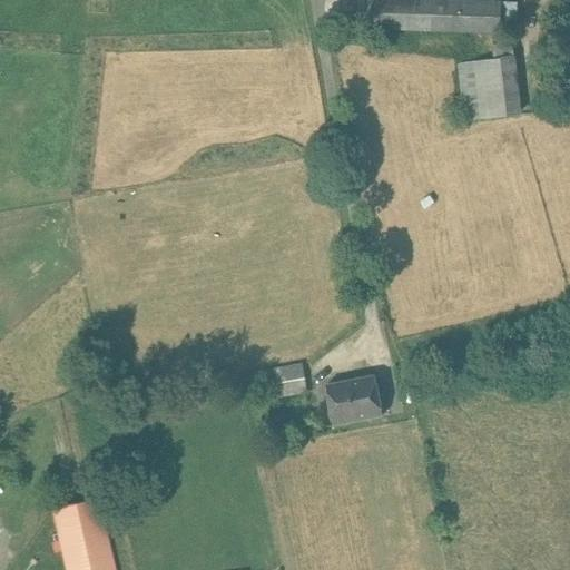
[(424,0),(369,0),(369,29),(498,33),(499,2),(424,0)]
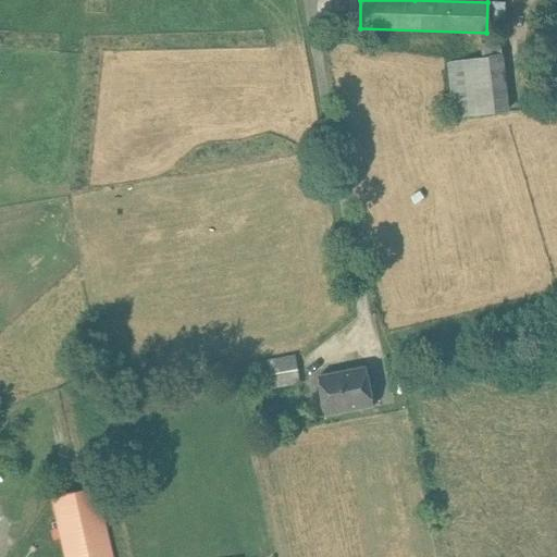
[(455,119),(511,112),(505,56),(503,56),(502,44),(483,46),(484,61),(449,64),(455,119)]
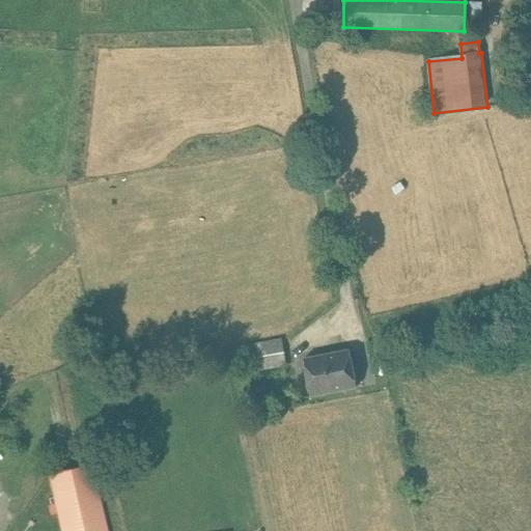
[(251,345),(255,371),(286,366),(282,340),(251,345)]
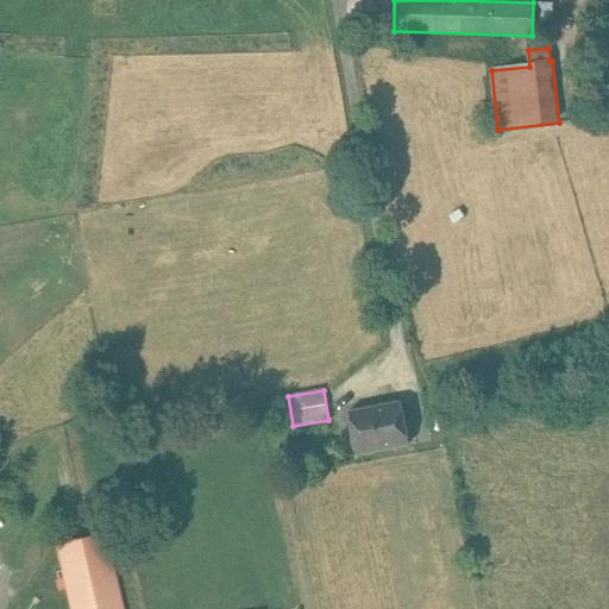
[(358,456),(410,445),(401,402),(350,413),(358,456)]
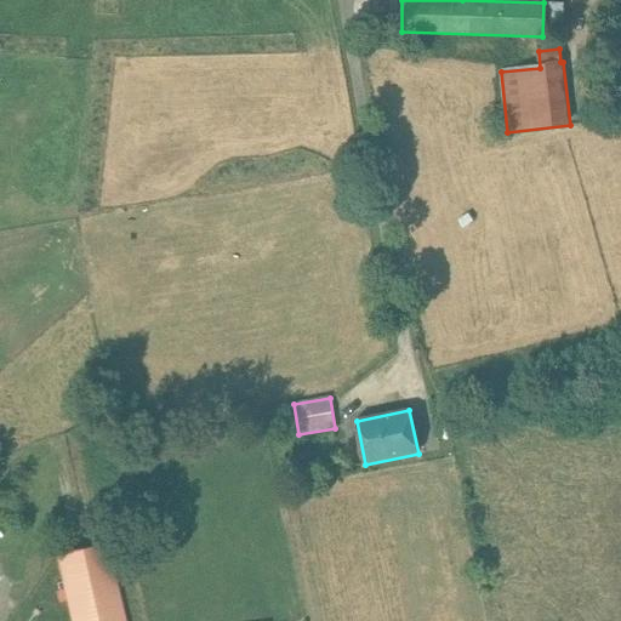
[(73,620),(123,620),(106,545),(58,554),(73,620)]
